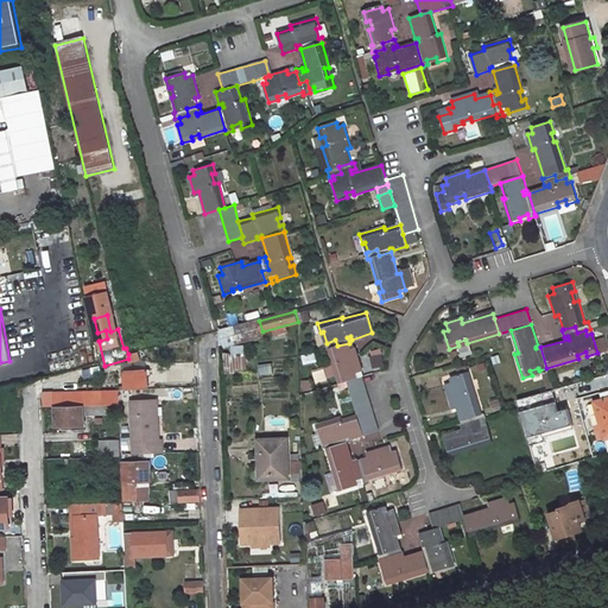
[(107,339),(106,330),(97,333),(100,341),(107,339)]
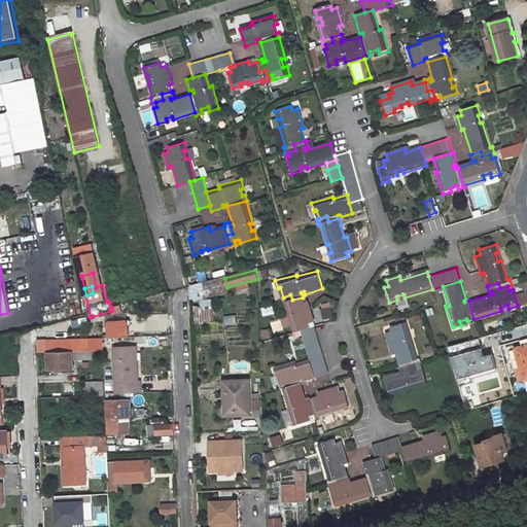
[(293,331),(300,329),(311,326),(310,322),(313,321),(308,303),(305,304),(303,297),(292,300),(290,294),(283,297),(281,299),(282,303),(284,303),(288,315),(291,315),(293,323),(290,324),(293,331)]
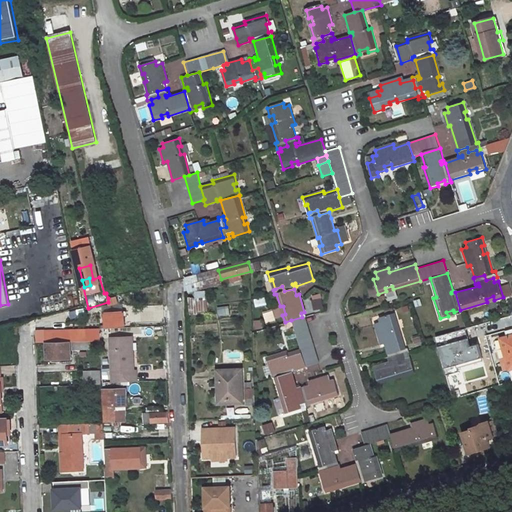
[(384,294),(387,302),(397,298),(394,290),(384,294)]
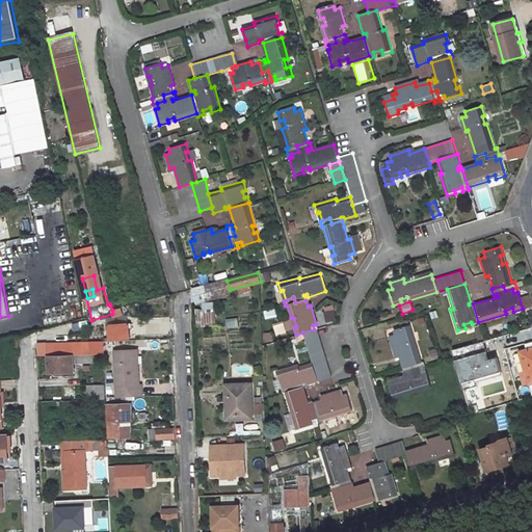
[(274,309),(262,311),(264,319),(276,317),(274,309)]
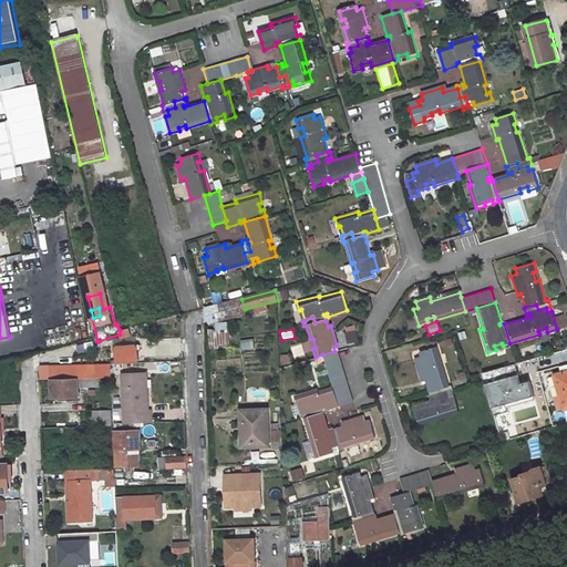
[(342,332),(344,344),(357,342),(354,330),(342,332)]
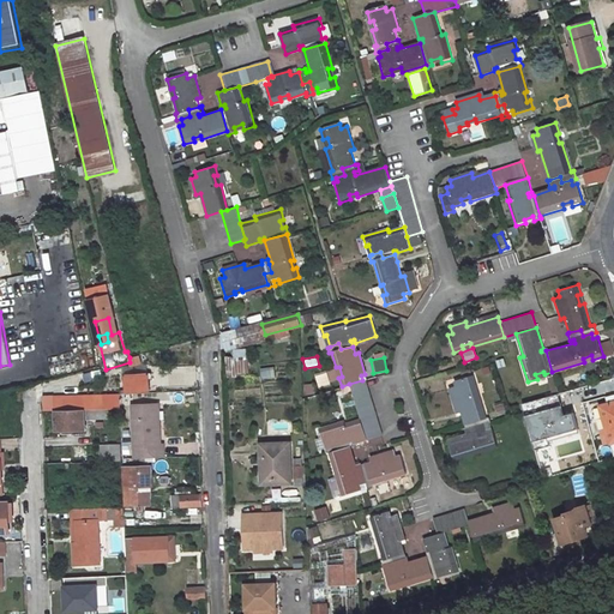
[(259,368),(260,379),(274,378),(274,367),(259,368)]
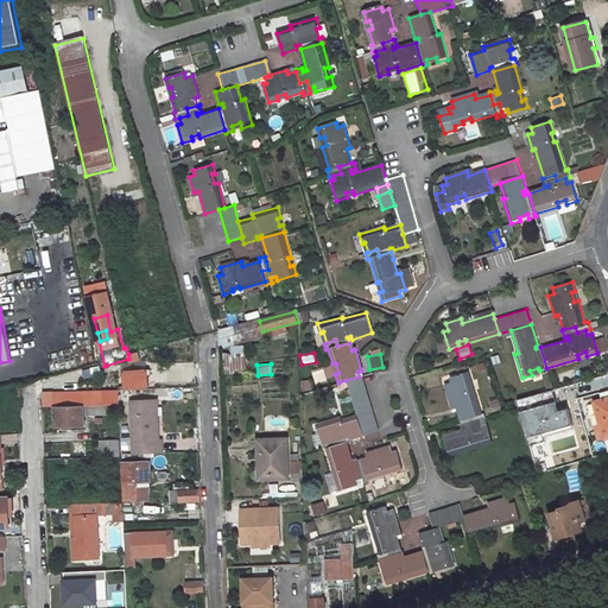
[(126,387),(147,386),(146,369),(121,371),(122,382),(126,382),(126,387)]
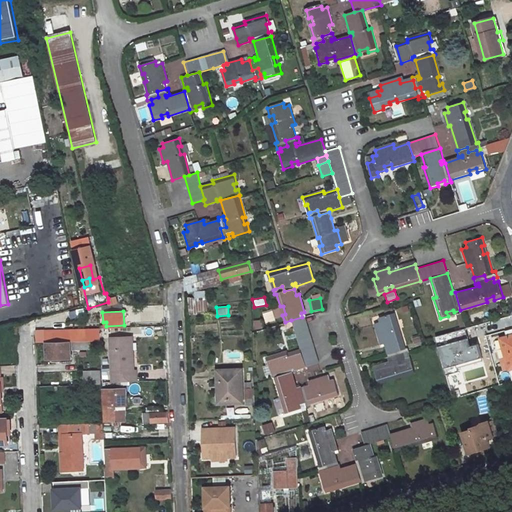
[(396,328),(394,321),(397,321),(394,312),(378,317),(379,321),(373,322),(379,341),(383,340),(387,352),(396,350),(398,355),(405,353),(409,352),(407,346),(405,346),(399,327),(396,328)]
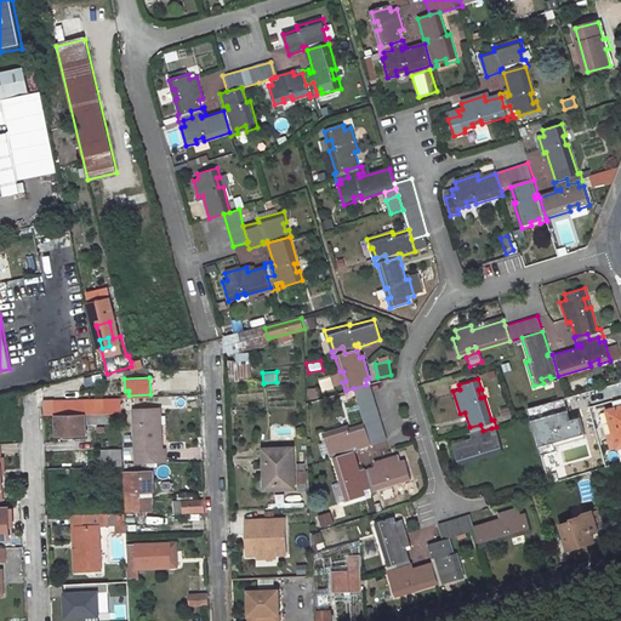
[(558,381),(552,383),(558,398),(564,396),(558,381)]
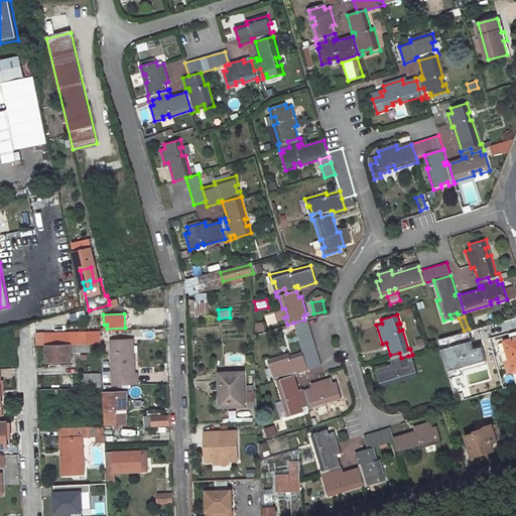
[(307,318),(304,319),(293,323),(302,351),(308,370),(323,365),(307,318)]
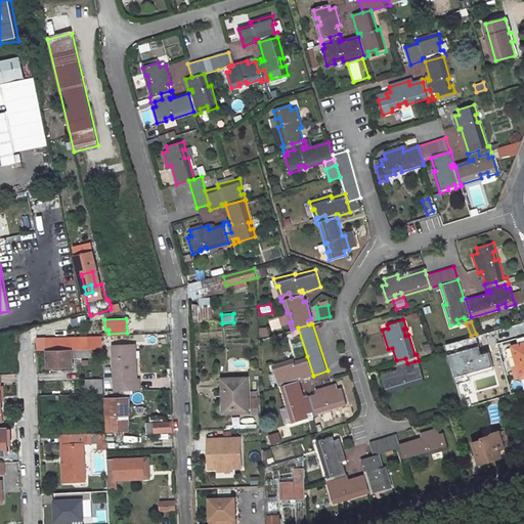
[(102,337),(47,338),(48,350),(72,349),(102,348),(102,337)]
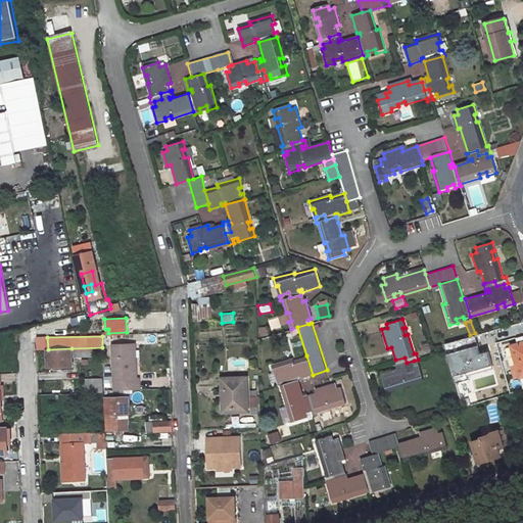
[(298,342),(289,345),(292,357),(302,353),(298,342)]
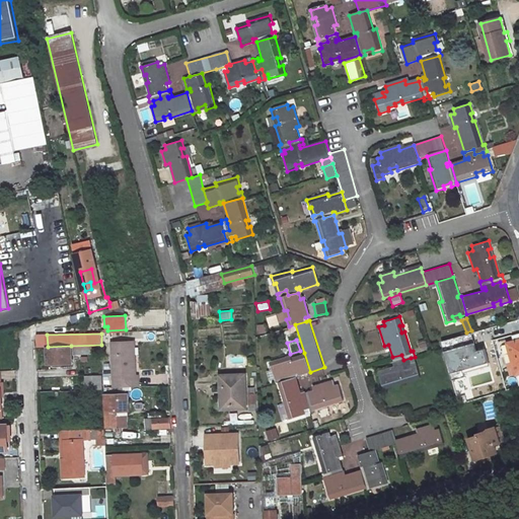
[(113,342),(115,386),(138,386),(138,375),(135,375),(134,358),(131,358),(130,342),(113,342)]
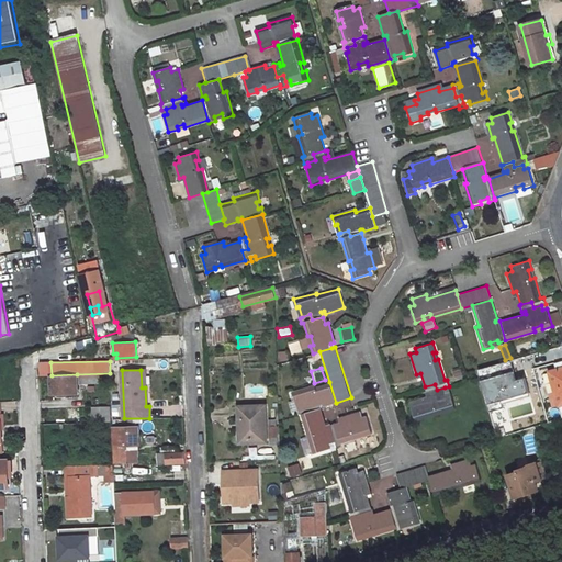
[(78,397),(77,374),(52,375),(52,394),(67,393),(67,397),(78,397)]
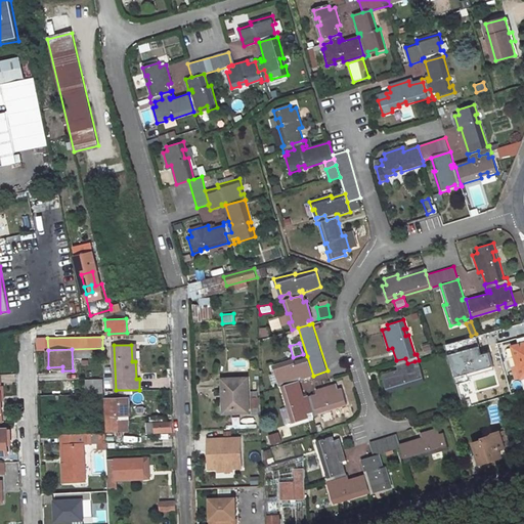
[(523,376),(523,352),(515,355),(521,377),(523,376)]
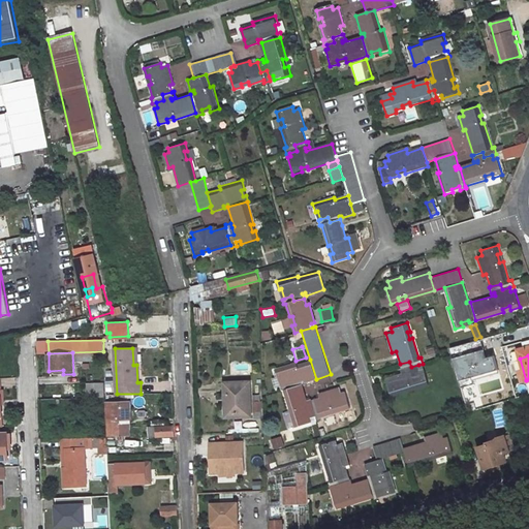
[(281,391),(282,390),(302,384),(301,380),(303,379),(304,382),(316,379),(310,360),(298,364),(297,362),(274,369),(277,377),(280,376),(282,384),(279,385),(281,391)]
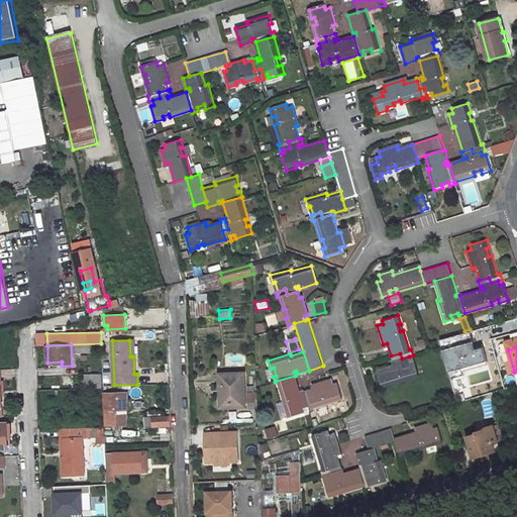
[(376,370),(382,387),(403,381),(403,378),(410,375),(411,378),(418,376),(414,359),(410,360),(409,356),(402,358),(400,353),(389,356),(391,362),(394,360),(395,364),(376,370)]
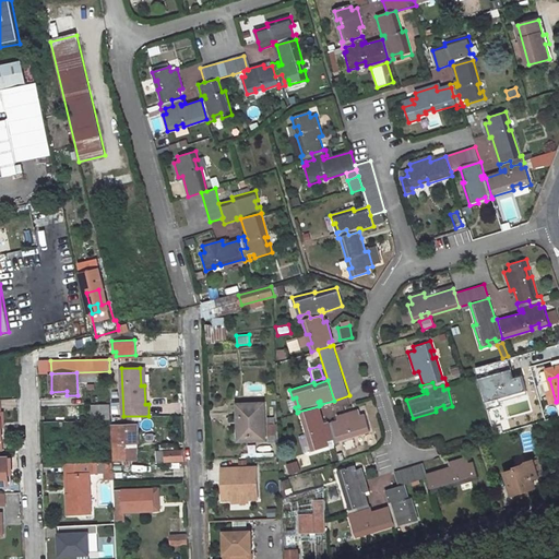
[(94,414),(94,419),(109,419),(109,403),(102,404),(102,414),(94,414)]
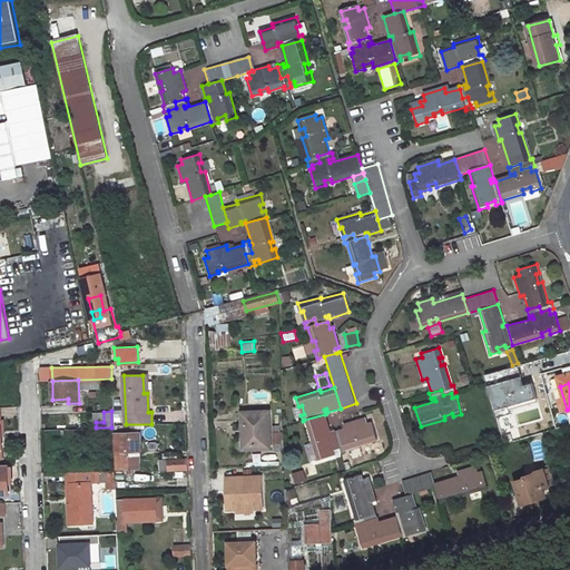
[(269,448),(268,412),(243,413),(243,426),(249,426),(249,449),(269,448)]
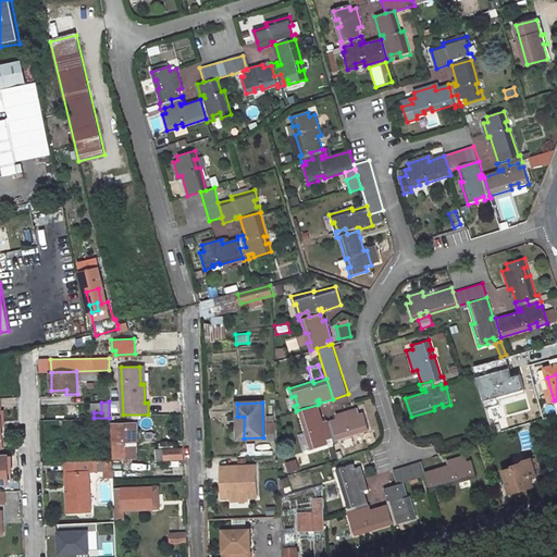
[(324,424),(318,405),(297,410),(305,433),(307,432),(310,440),(307,441),(309,449),(327,444),(325,440),(331,437),(329,432),(335,430),(332,419),(331,418),(324,419),(325,423),(324,424)]
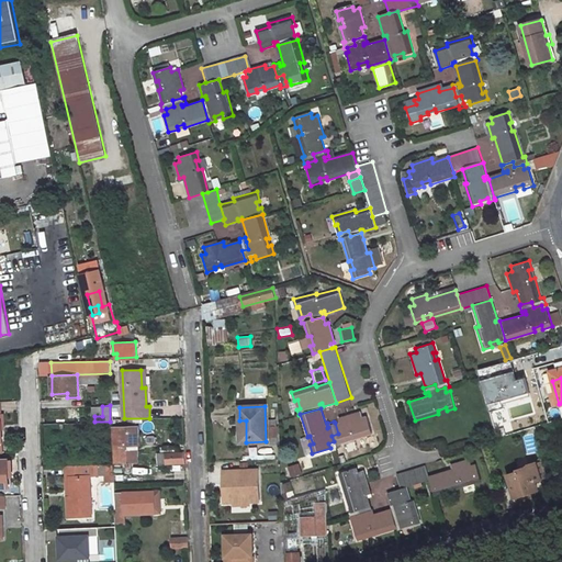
[(534,408),(526,411),(529,423),(537,419),(534,408)]
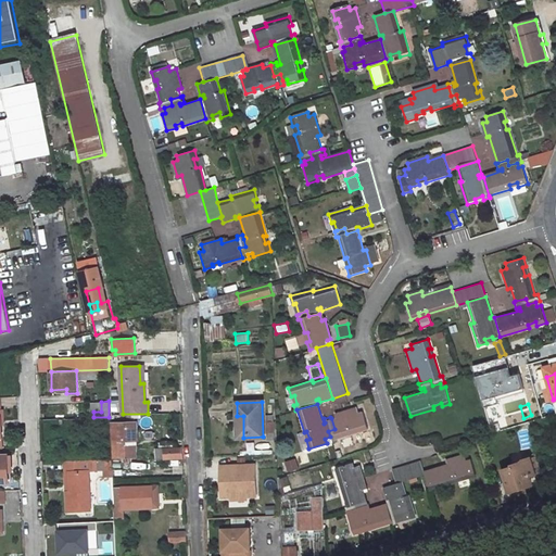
[(328,431),(330,437),(331,441),(338,440),(337,438),(351,433),(351,430),(357,428),(358,431),(368,428),(363,411),(358,412),(356,406),(338,412),(339,416),(331,418),(335,429),(328,431)]
